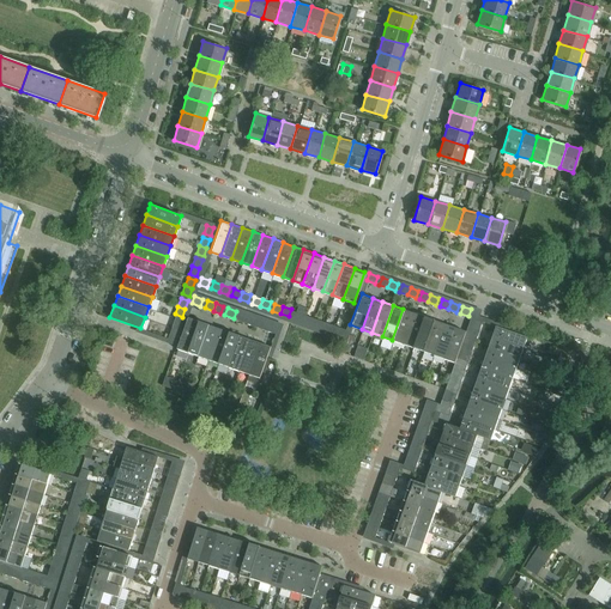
[(413,312),(403,309),(392,340),(403,343),(413,312)]
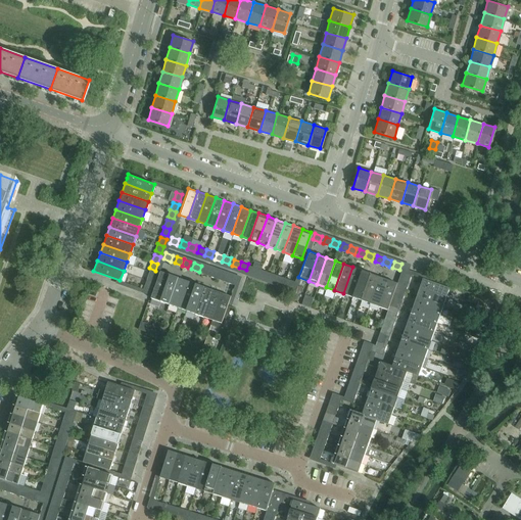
[(207,268),(201,266),(199,272),(205,274),(207,268)]
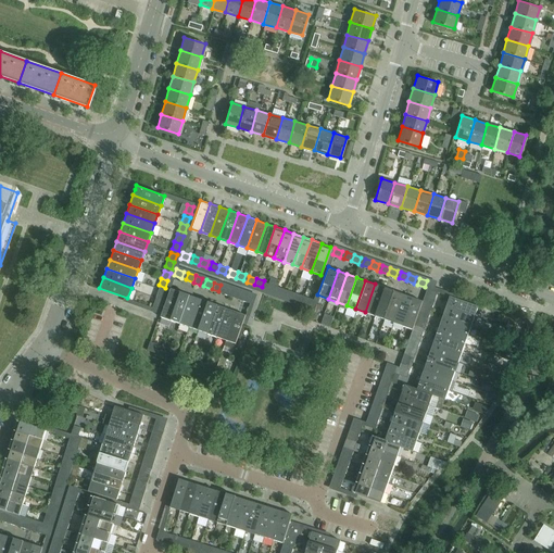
[(267,283),(265,289),(273,291),(275,285),(267,283)]
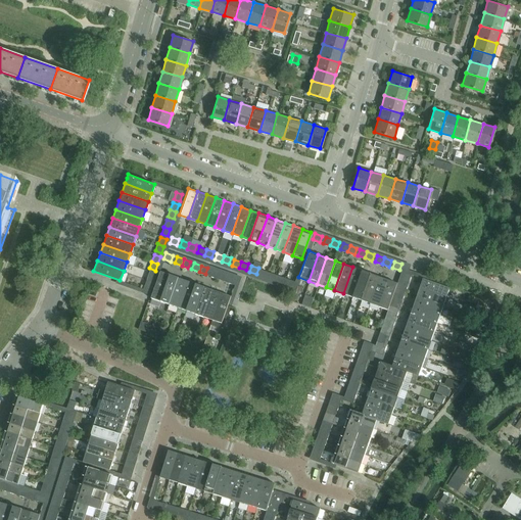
[(361,269),(352,267),(343,293),(351,295),(361,269)]
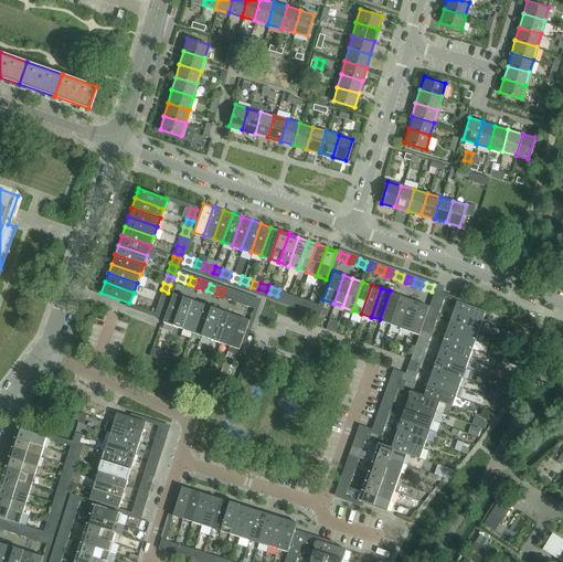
[(287,292),(279,289),(277,296),(285,299),(287,292)]
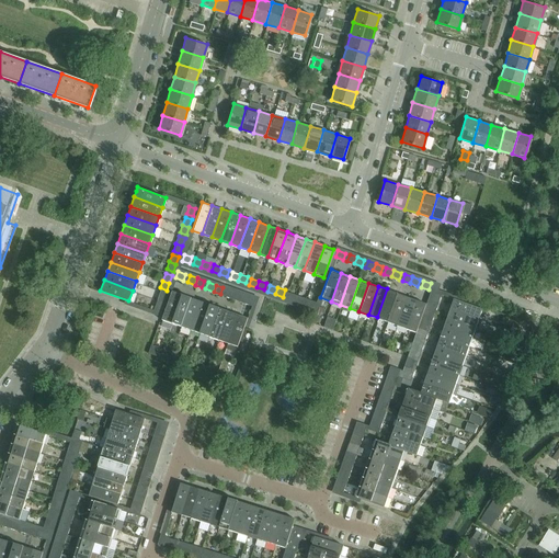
[(235,291),(227,288),(224,295),(231,297),(235,291)]
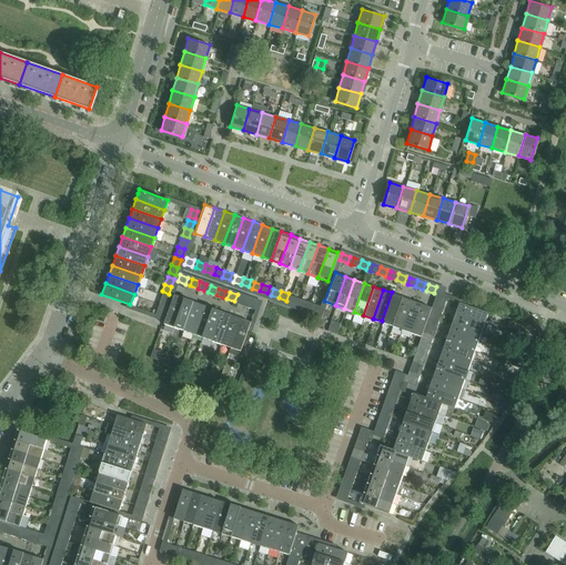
[(402,296),(392,292),(382,321),(392,325),(402,296)]
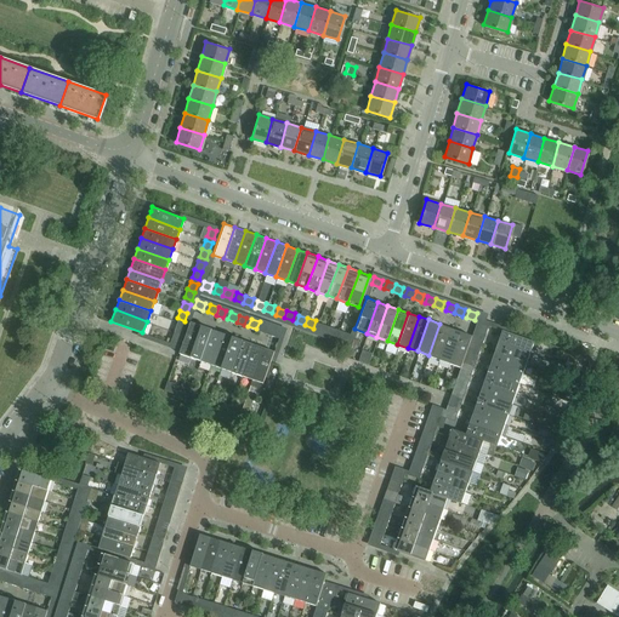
[(189,320),(179,349),(179,352),(189,356),(200,325),(189,320)]
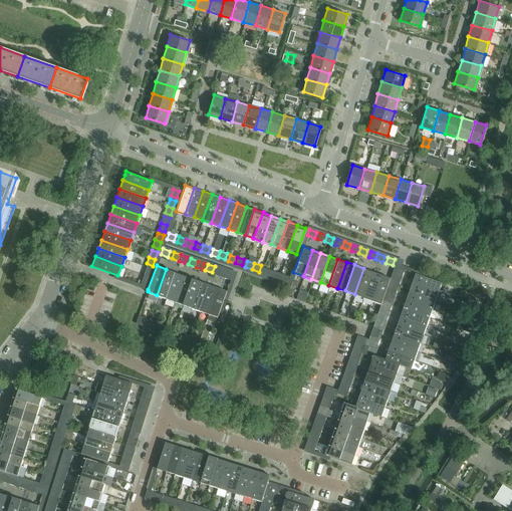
[(221,269),(215,266),(212,272),(219,275),(221,269)]
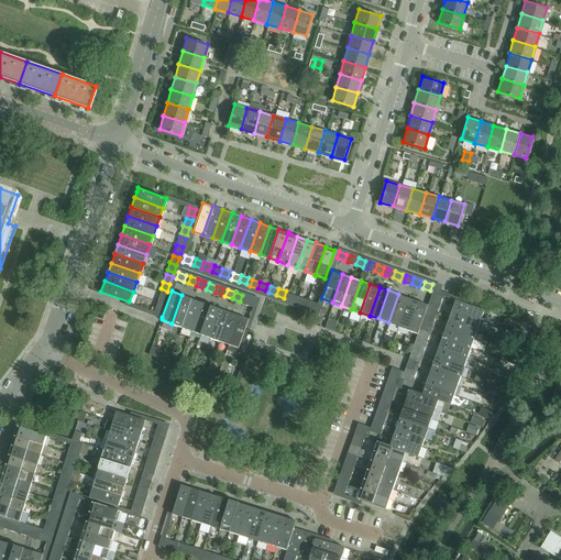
[(160,293),(156,299),(163,302),(166,295),(160,293)]
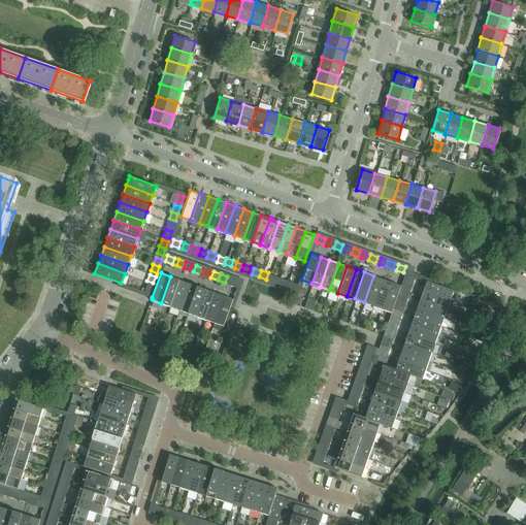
[(271,274),(269,281),(276,283),(278,276),(271,274)]
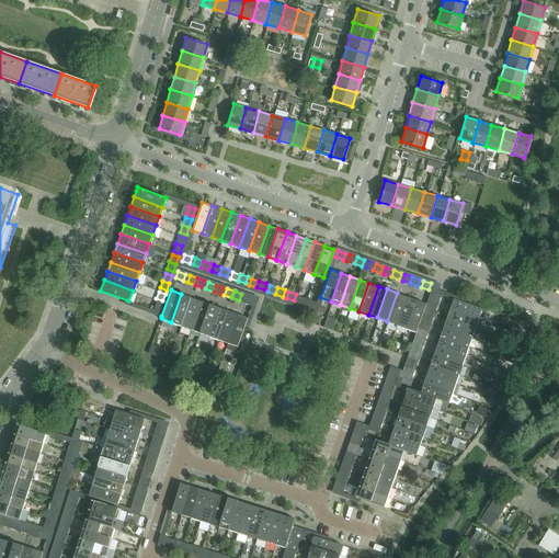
[(440,294),(433,292),(431,298),(437,302),(440,294)]
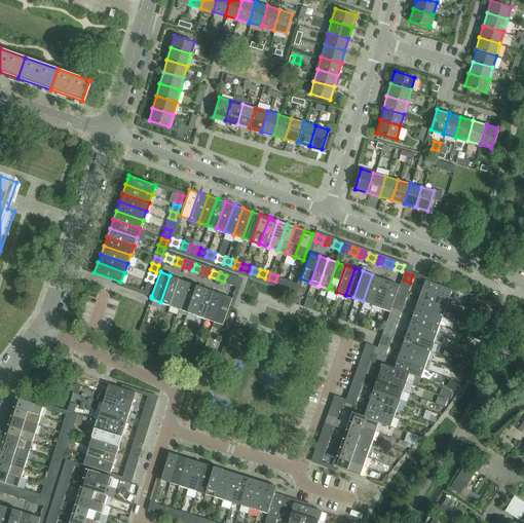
[(380,277),(372,274),(363,301),(371,304),(380,277)]
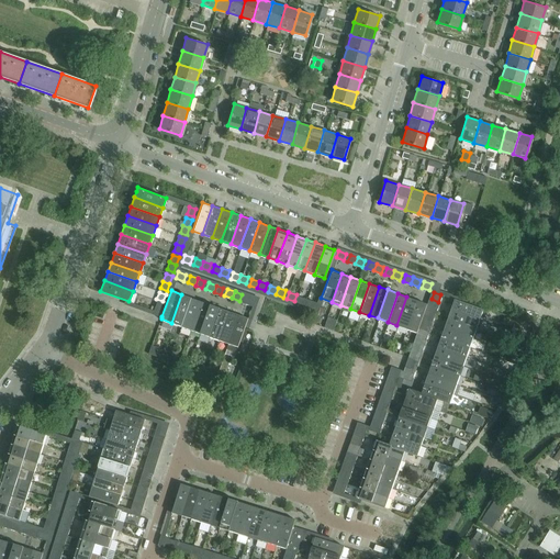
[(191,298),(181,294),(171,323),(181,326),(191,298)]
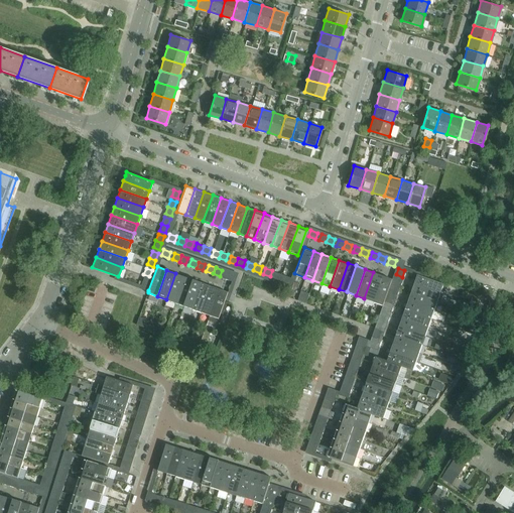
[(279,273),(272,270),(270,276),(277,279),(279,273)]
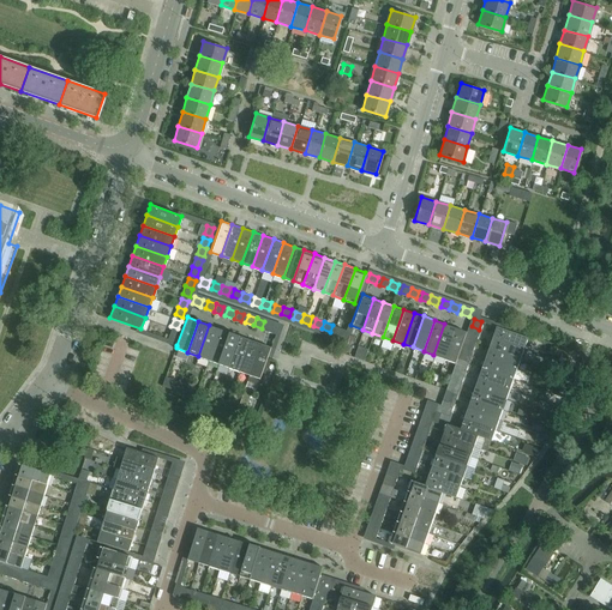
[(276,325),(268,322),(265,330),(274,332),(276,325)]
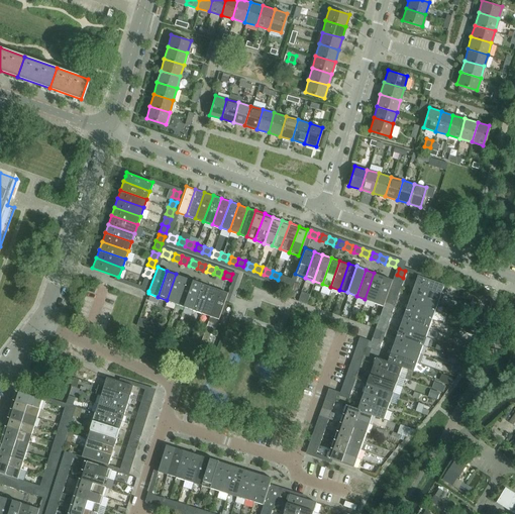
[(382,276),(374,273),(365,299),(373,302),(382,276)]
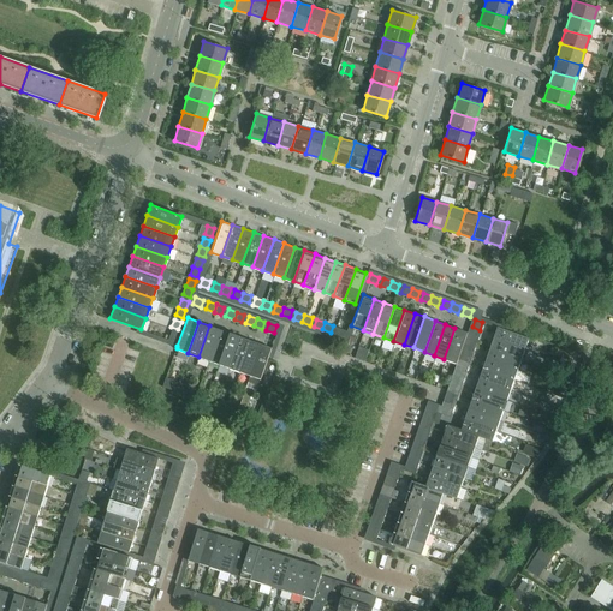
[(219,329),(209,325),(198,357),(208,360),(219,329)]
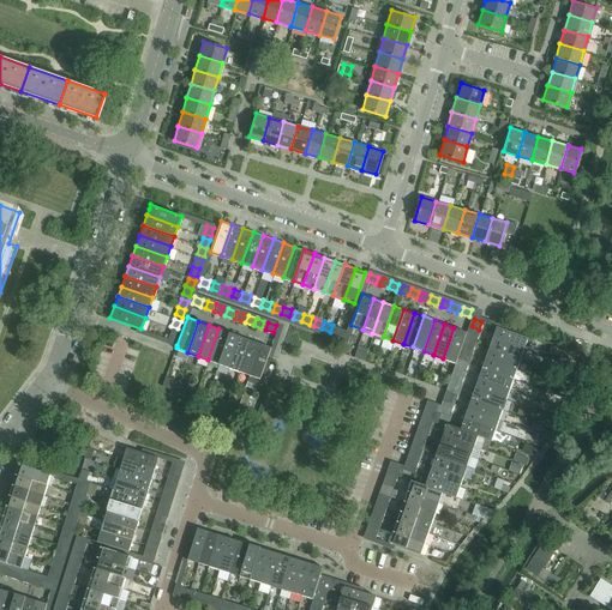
[(527,336),(496,325),(491,336),(522,348),(527,336)]
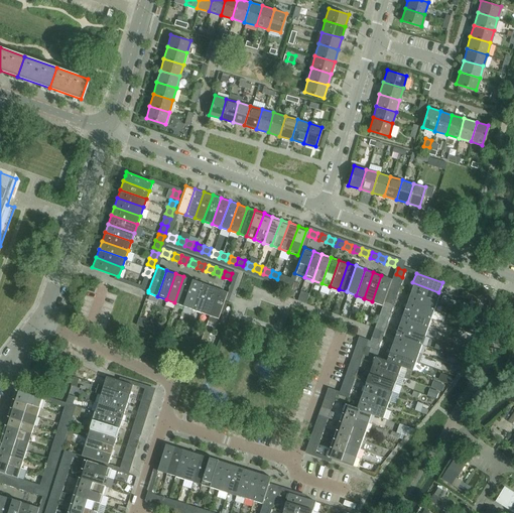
[(149,276),(143,274),(141,281),(147,284),(149,276)]
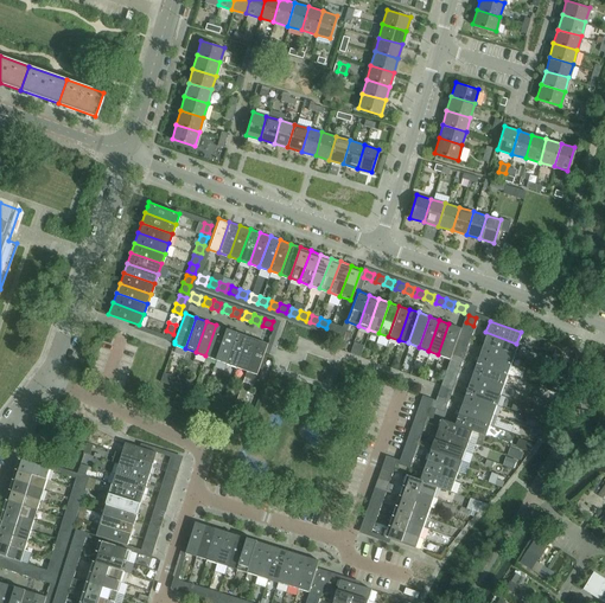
[(332,322),(330,329),(338,332),(341,325),(332,322)]
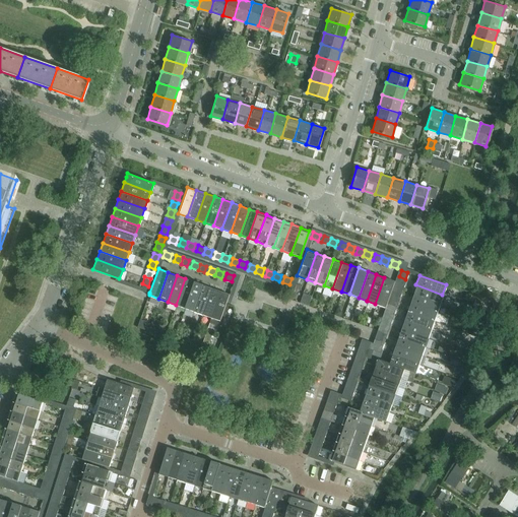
[(394,280),(384,277),(375,304),(384,307),(394,280)]
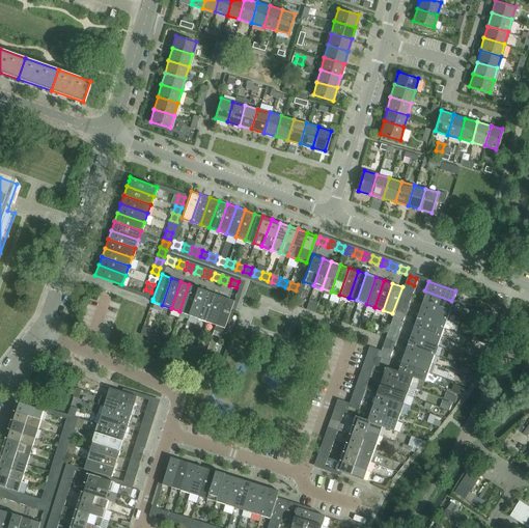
[(198,287),(189,284),(179,311),(189,314),(198,287)]
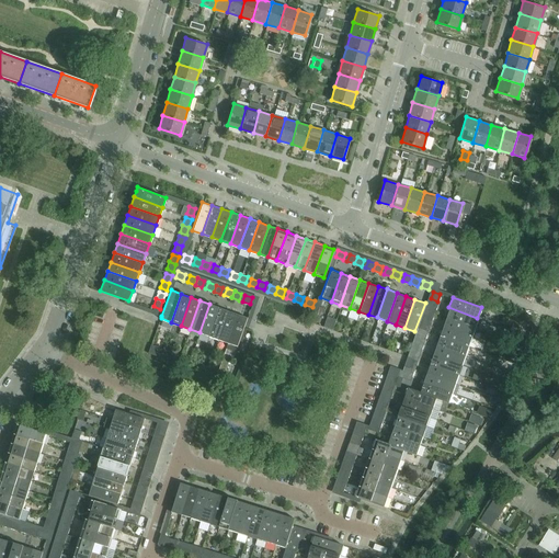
[(435,305),(429,303),(426,310),(433,312),(435,305)]
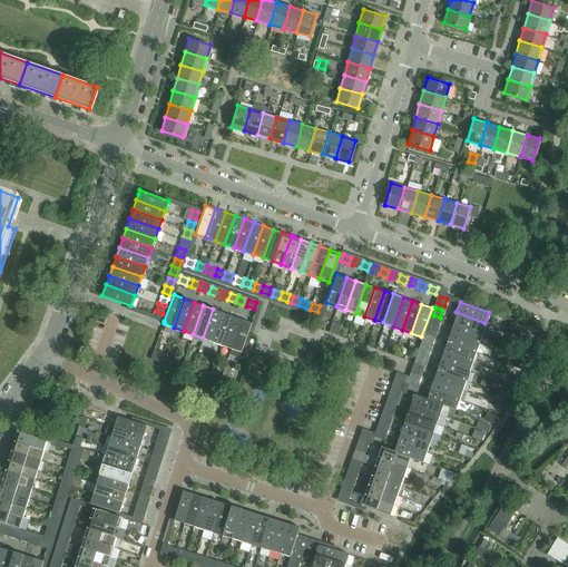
[(222,312),(213,309),(203,338),(212,341),(222,312)]
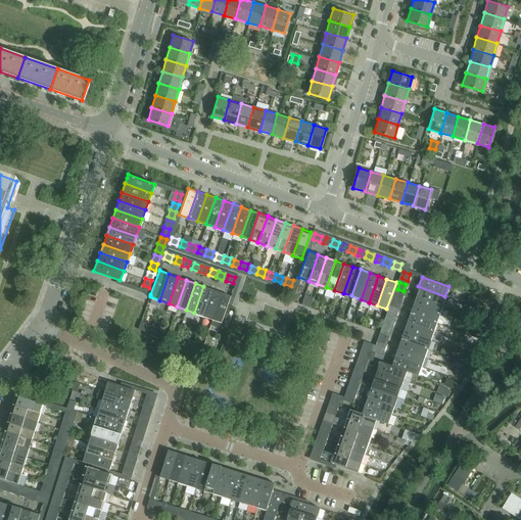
[(211,289),(203,286),(194,313),(202,316),(211,289)]
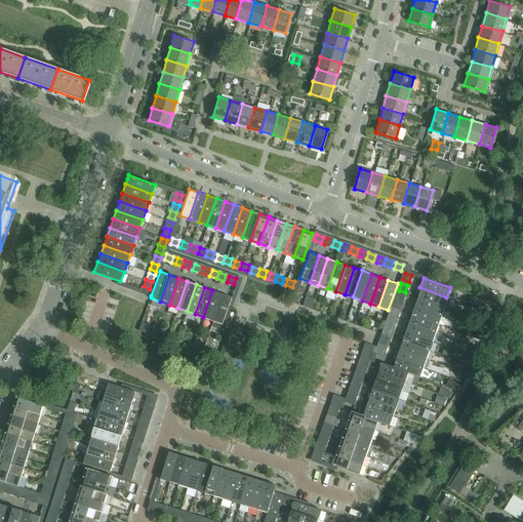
[(446,297),(419,287),(416,296),(443,306),(446,297)]
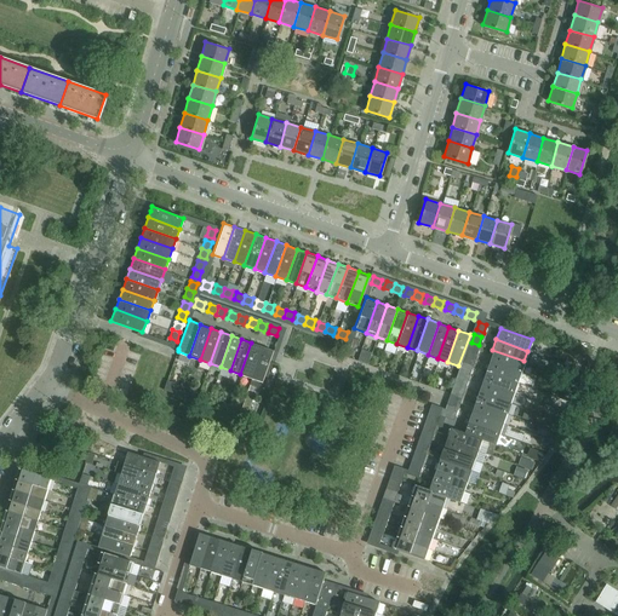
[(262,346),(251,343),(240,374),(250,378),(262,346)]
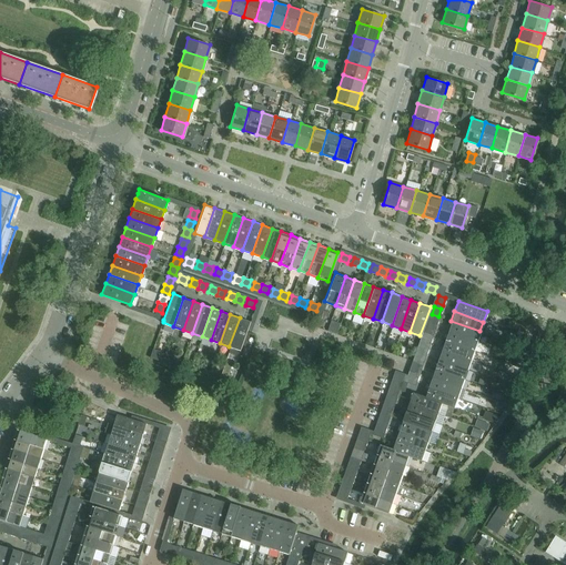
[(438,316),(432,314),(430,321),(436,324),(438,316)]
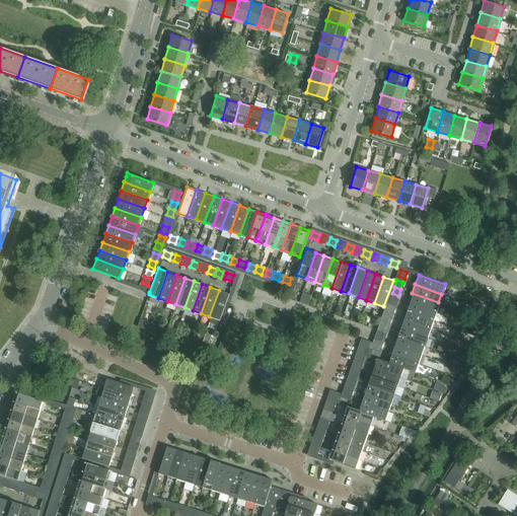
[(228,293),(219,290),(209,316),(218,319),(228,293)]
